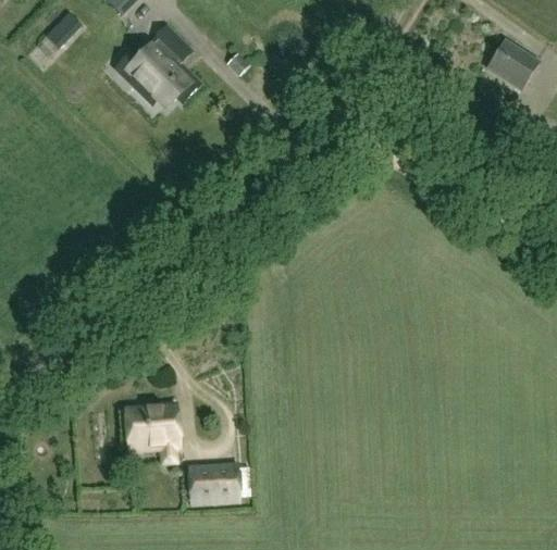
[(72,17),(88,10),(84,0),(67,0),(65,1),(72,17)]
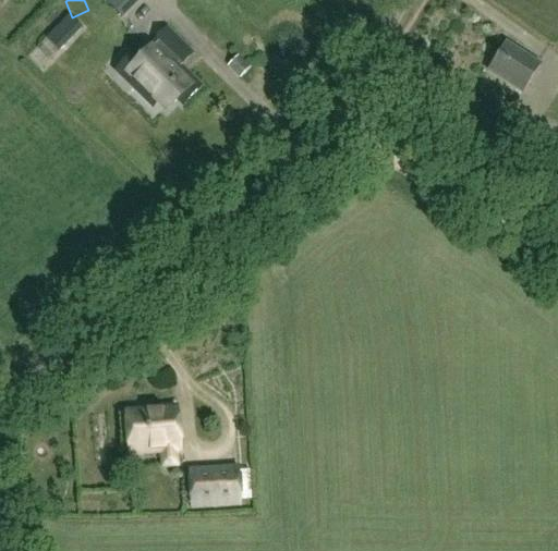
[(158,97),(167,105),(178,94),(183,99),(201,82),(177,58),(190,45),(167,23),(154,36),(159,41),(155,46),(152,43),(128,66),(138,77),(133,83),(153,101),(158,97)]
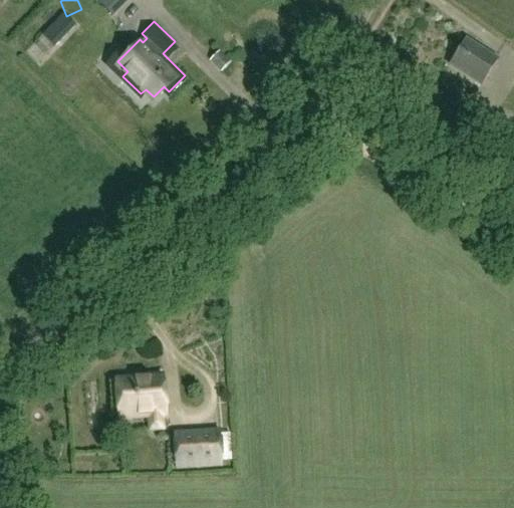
[(49,22),(42,30),(54,42),(61,35),(49,22)]
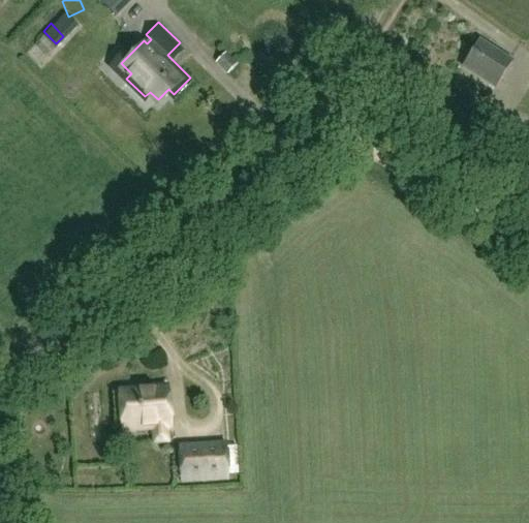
[(479,35),(462,63),(495,84),(512,57),(479,35)]
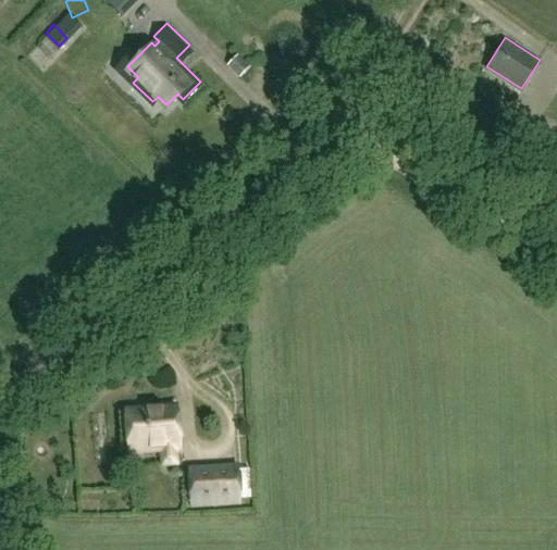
[(226,61),(238,73),(249,63),(237,50),(226,61)]
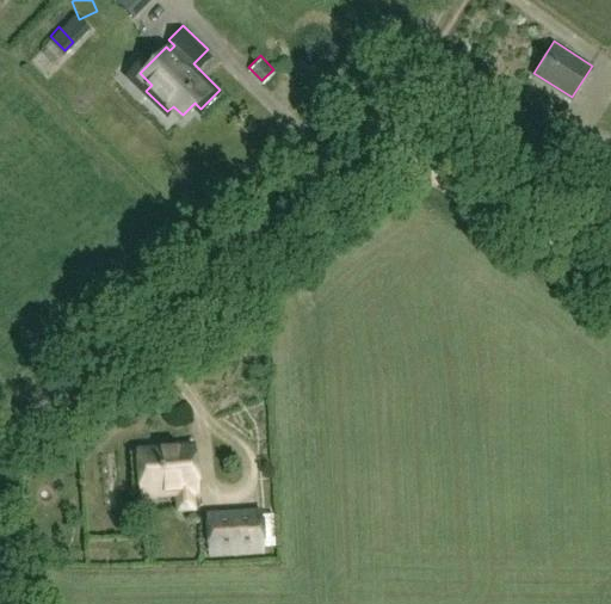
[(610,153),(609,153),(610,149),(610,148),(560,117),(542,146),(593,178),(597,172),(610,179),(610,153)]
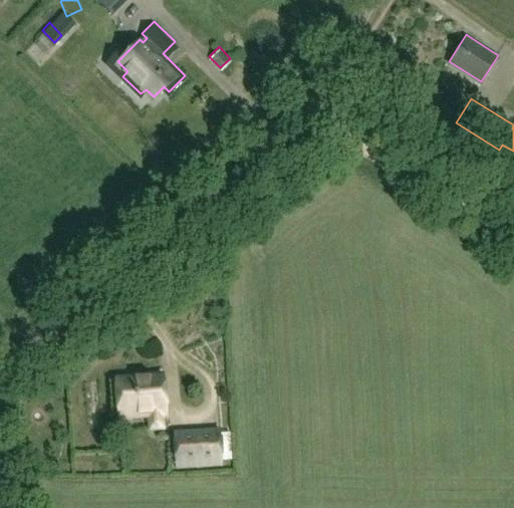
[(161,277),(156,282),(160,287),(166,283),(161,277)]
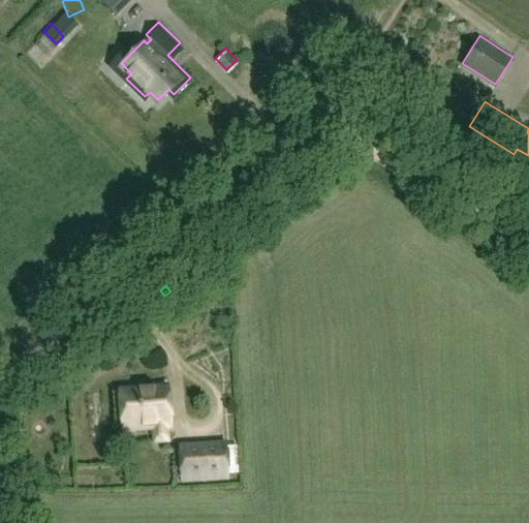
[(165,423),(172,422),(168,383),(119,388),(122,426),(153,424),(154,437),(166,436),(165,423)]
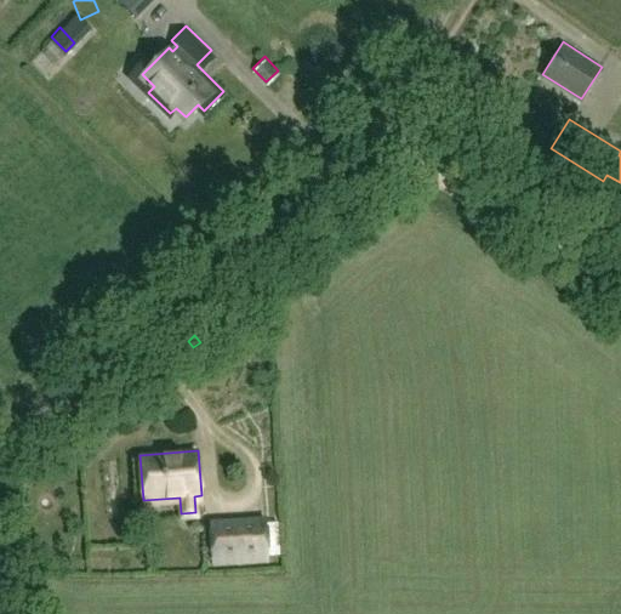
[(265,515),(209,518),(212,567),(268,563),(265,515)]
